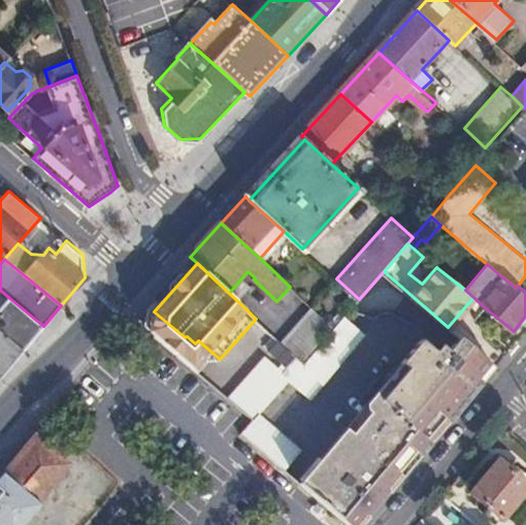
[(0,378),(43,326),(8,297),(0,306),(0,378)]
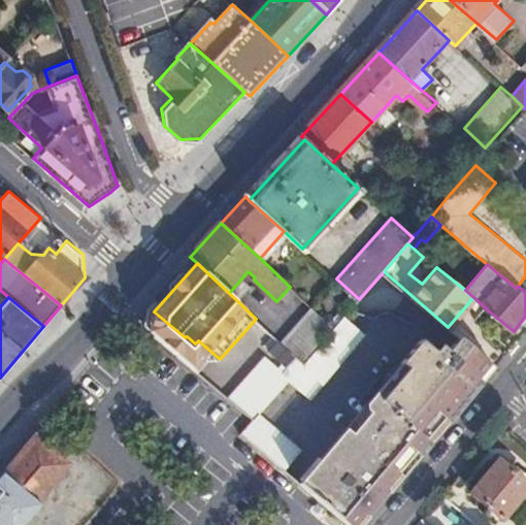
[(313,307),(282,341),(289,349),(303,361),(305,359),(314,350),(323,339),(333,328),(334,327),(313,307)]
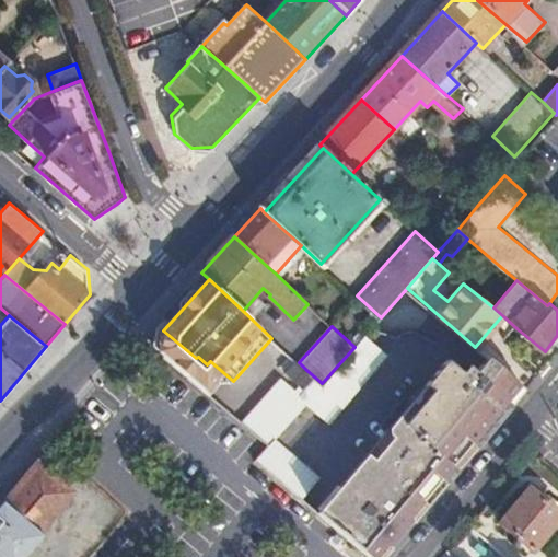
[(163,331),(158,351),(210,395),(221,383),(223,384),(233,381),(210,361),(207,364),(198,357),(196,358),(163,331)]
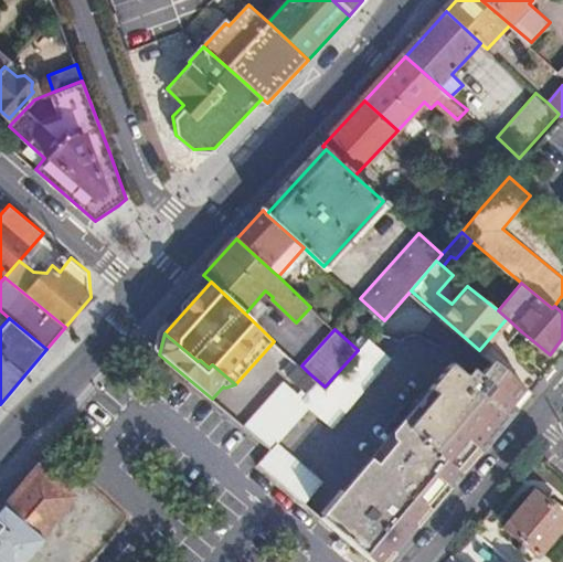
[(368,338),(358,350),(357,351),(380,370),(391,358),(368,338)]
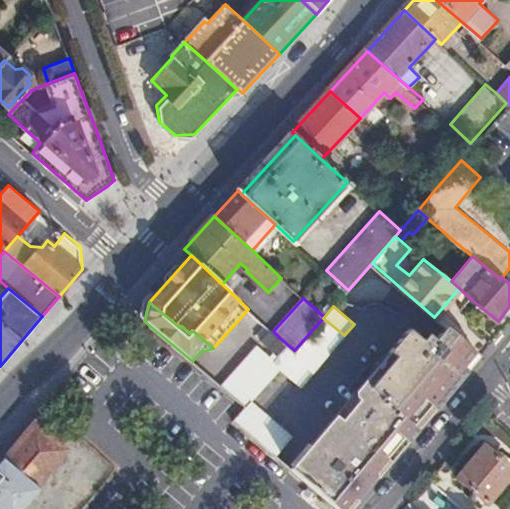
[(344,335),(323,318),(313,329),(335,346),(344,335)]
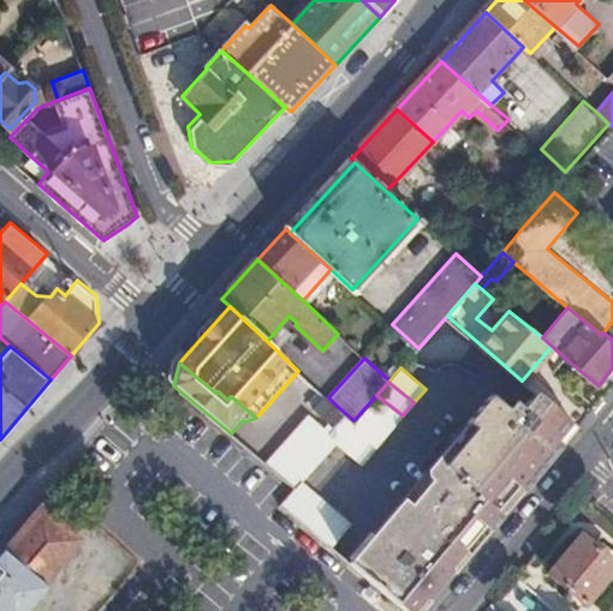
[(488,395),(482,402),(499,415),(493,423),(483,415),(428,481),(435,487),(417,509),(463,549),(482,526),(487,531),(503,513),(497,508),(525,473),(531,479),(545,462),(577,425),(533,388),(517,407),(507,405),(505,408),(488,395)]
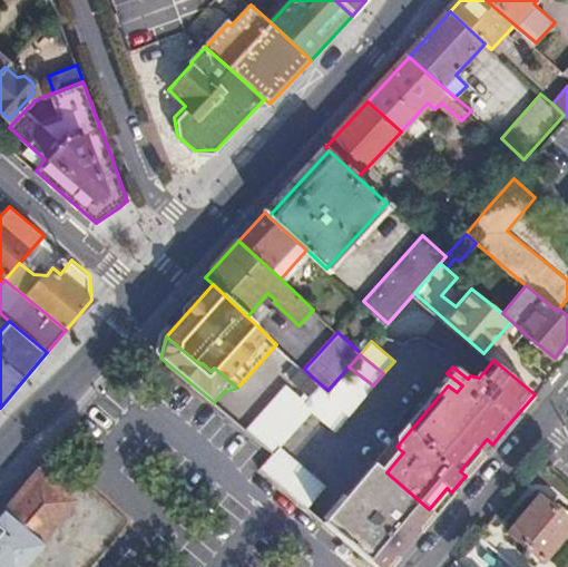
[(349,367),(339,378),(363,397),(373,385),(349,367)]
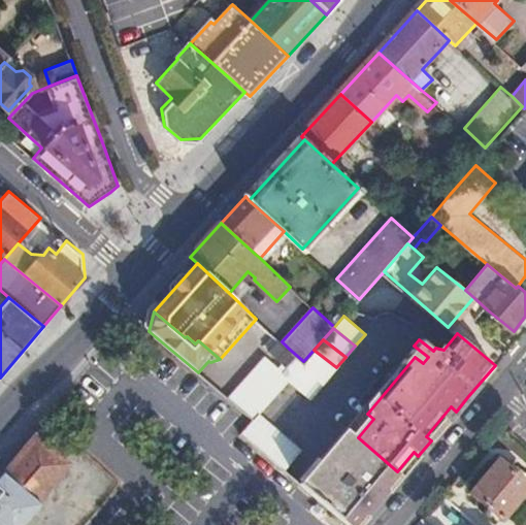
[(353,419),(346,427),(352,432),(358,437),(373,419),(367,414),(415,357),(423,363),(428,357),(414,346),(408,352),(395,368),(365,403),(357,414),(353,419)]
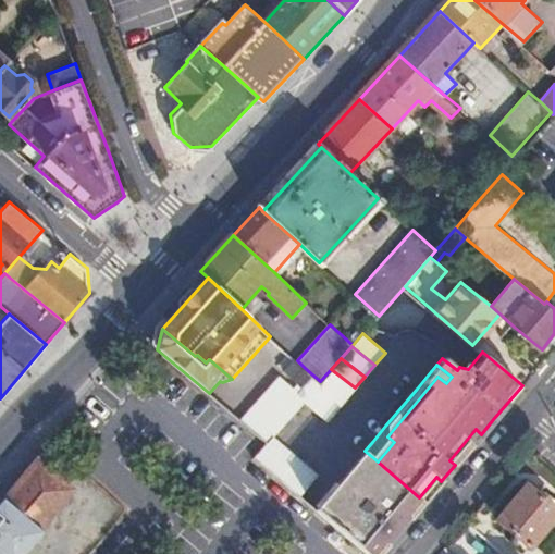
[(320,381),(305,368),(294,379),(310,392),(312,391),(320,381)]
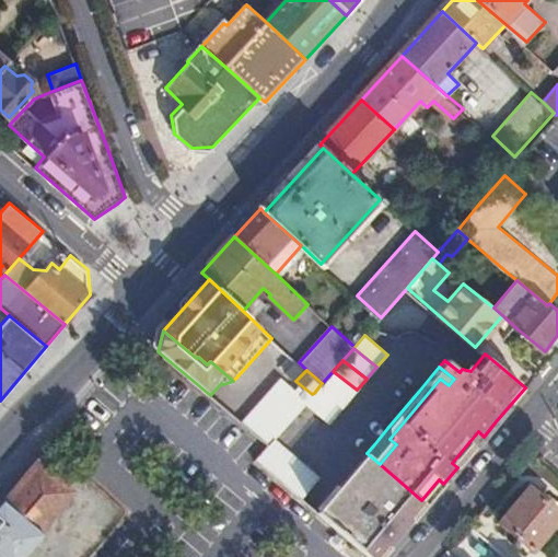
[(333,371),(324,381),(348,401),(357,390),(333,371)]
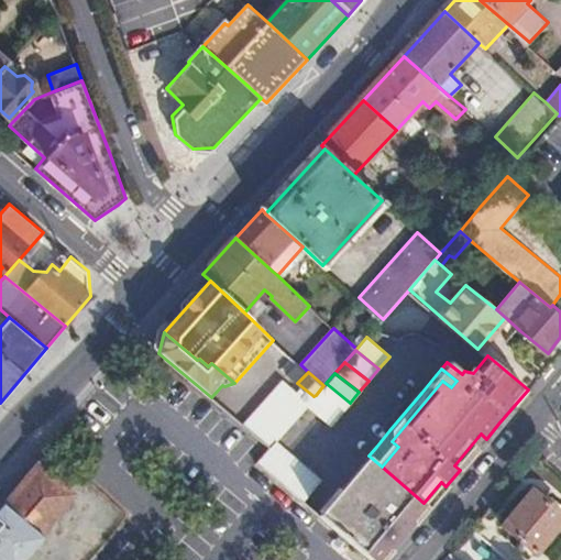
[(283,381),(273,391),(299,413),(300,412),(307,404),(309,403),(283,381)]
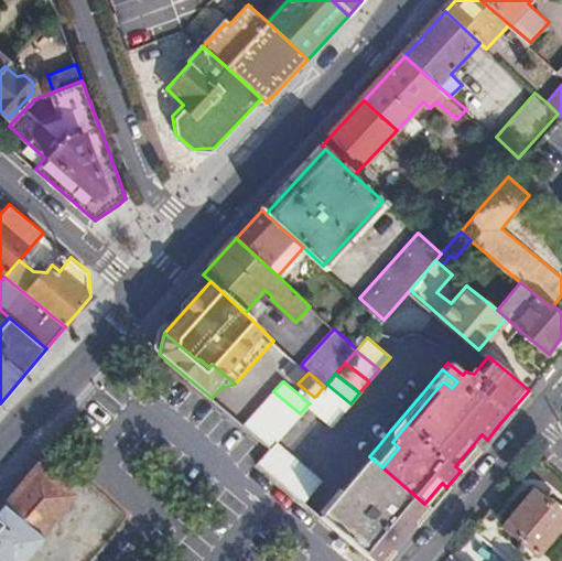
[(326,384),(324,386),(316,396),(339,416),(350,403),(326,384)]
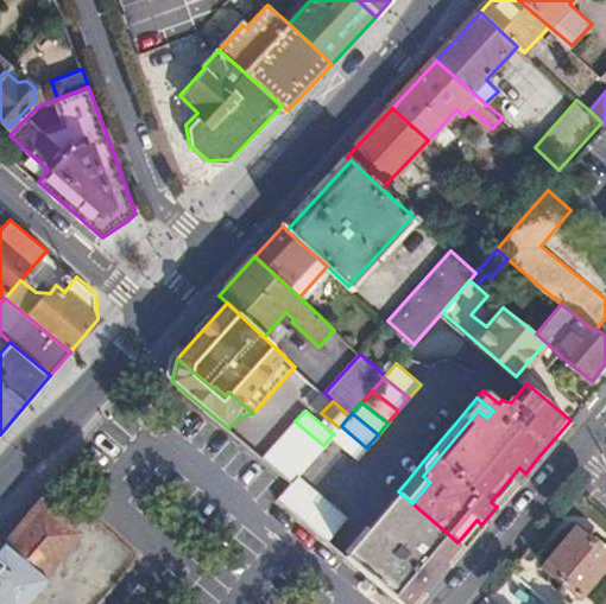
[(295,421),(284,433),(313,458),(323,445),(295,421)]
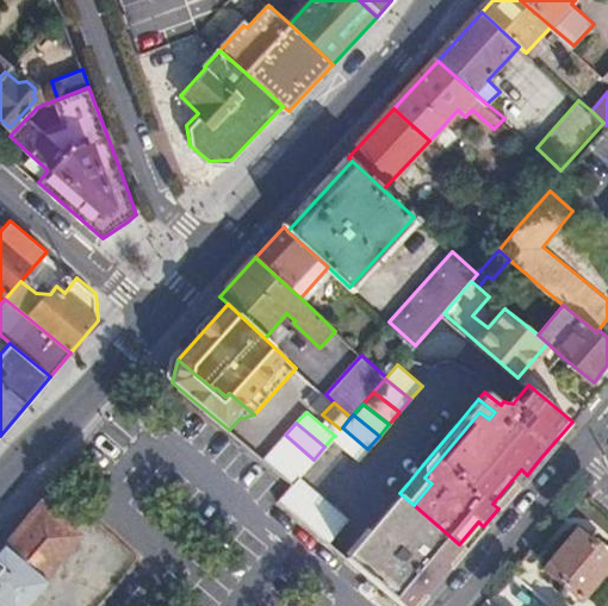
[(342,428),(340,429),(335,436),(333,437),(339,442),(359,458),(367,449),(342,428)]
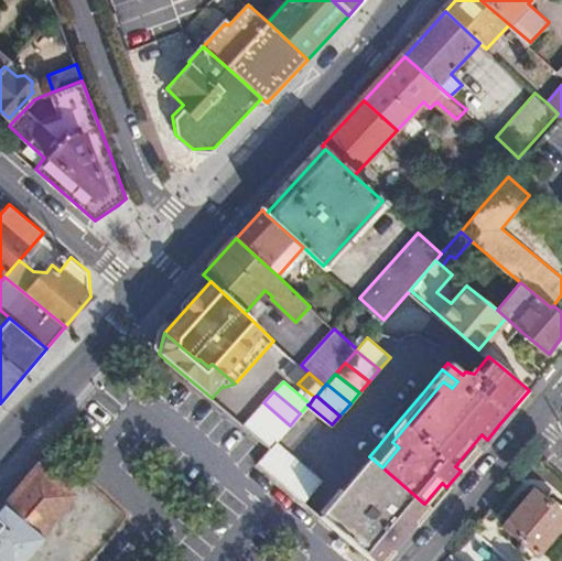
[(263,402),(254,413),(280,437),(290,425),(263,402)]
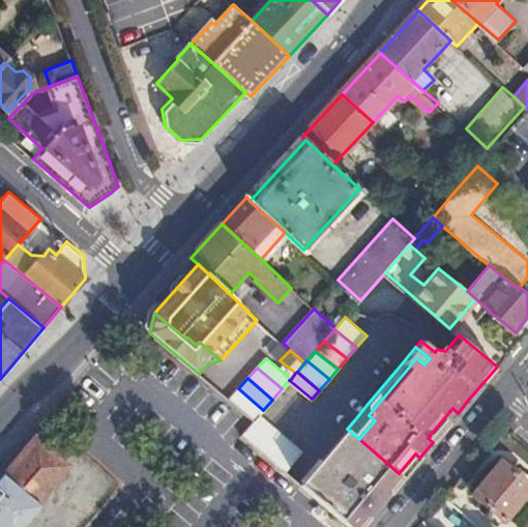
[(289,380),(283,387),(289,391),(294,384),(289,380)]
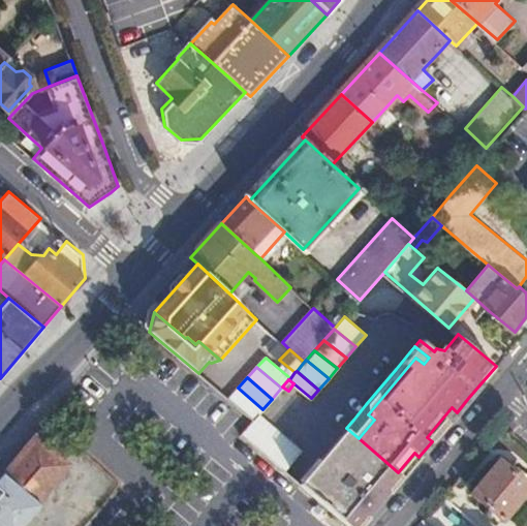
[(238,388),(228,398),(253,420),(259,412),(262,409),(238,388)]
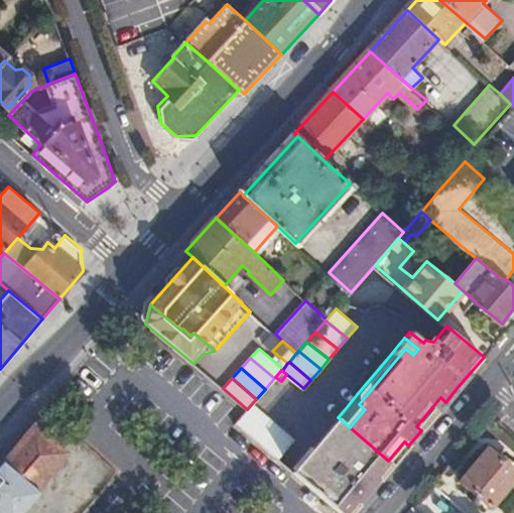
[(253,402),(247,409),(236,421),(247,430),(264,411),(253,402)]
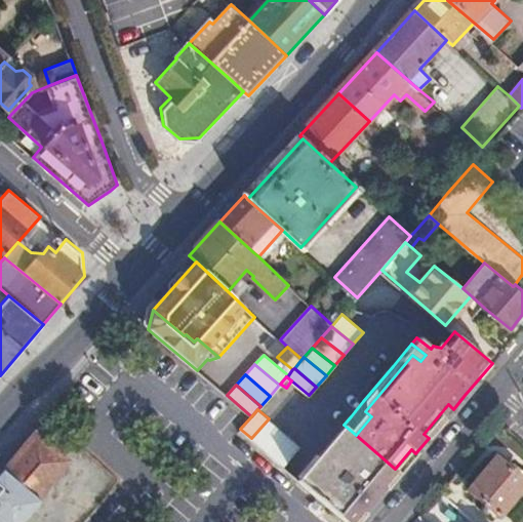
[(269,418),(251,438),(263,447),(279,427),(269,418)]
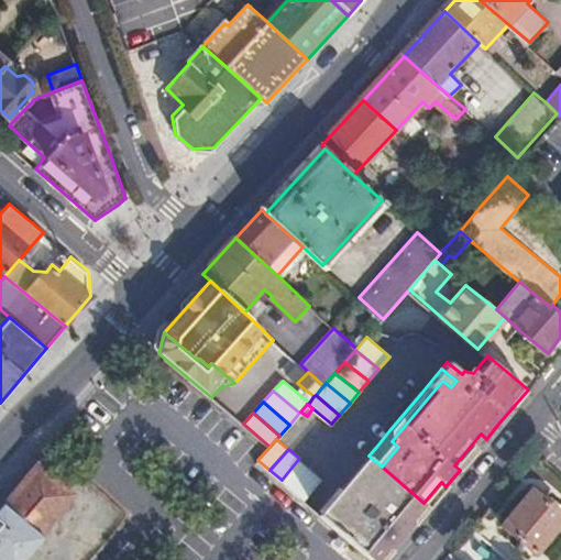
[(321,513),(327,518),(375,461),(369,456),(321,513)]
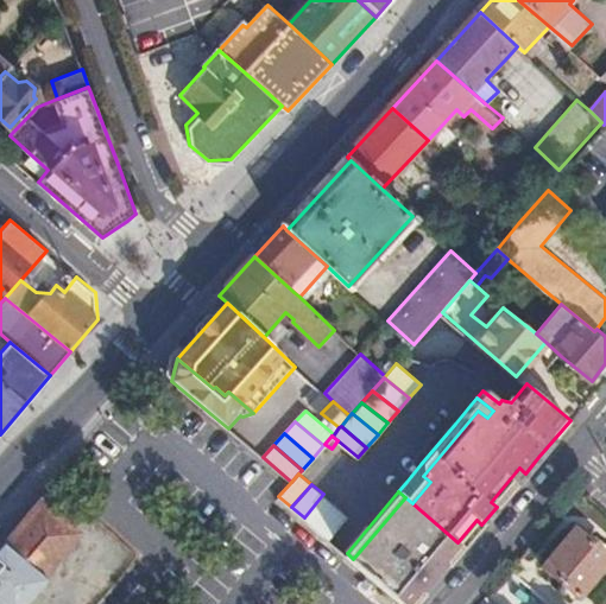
[(323,494),(304,517),(317,529),(338,506),(323,494)]
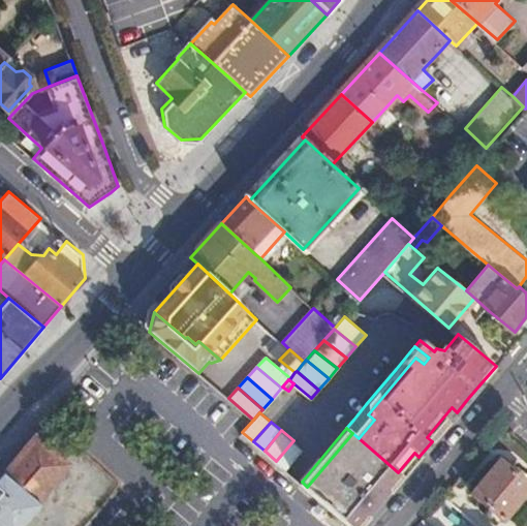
[(361,516),(366,521),(376,508),(371,504),(377,496),(382,501),(391,491),(386,486),(398,472),(359,438),(352,433),(307,487),(352,525),(361,516)]
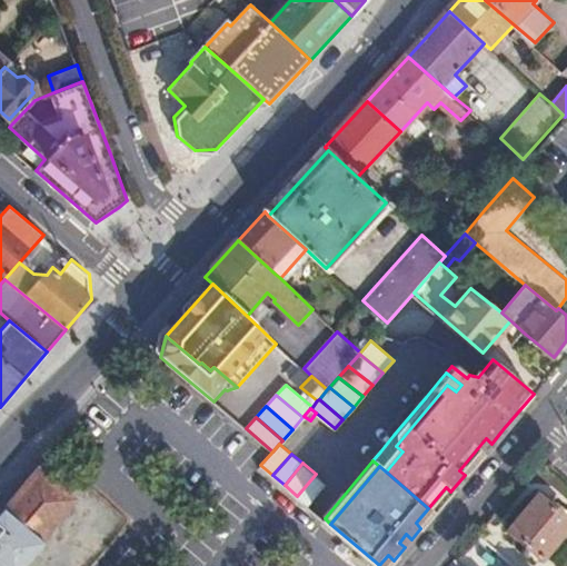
[(0,565),(25,565),(46,542),(40,537),(72,499),(37,467),(2,508),(0,507),(0,565)]
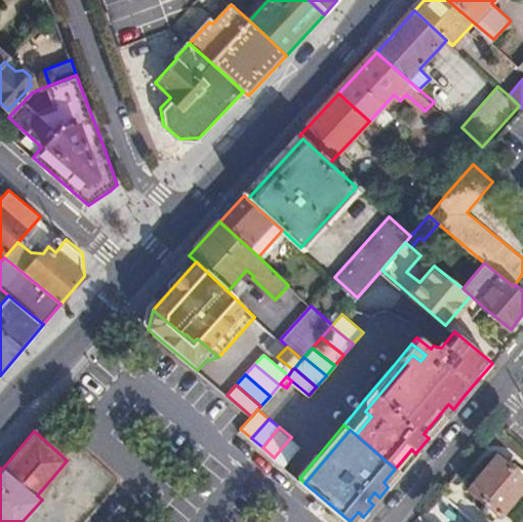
[(291,437),(274,457),(284,466),(302,445),(291,437)]
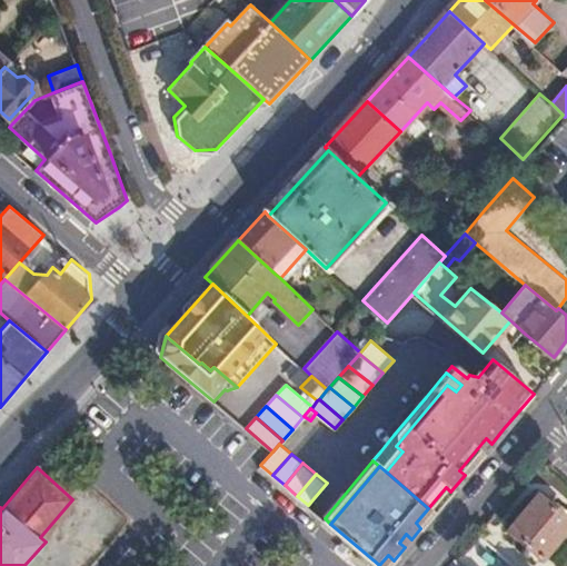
[(566,518),(538,496),(509,532),(543,558),(566,529),(566,518)]
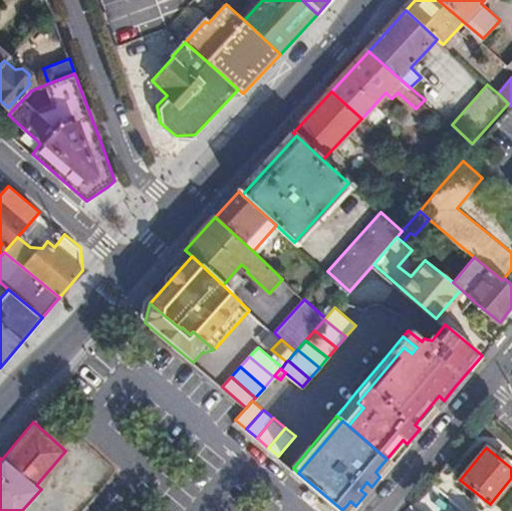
[(360,490),(365,494),(371,487),(366,482),(360,490)]
